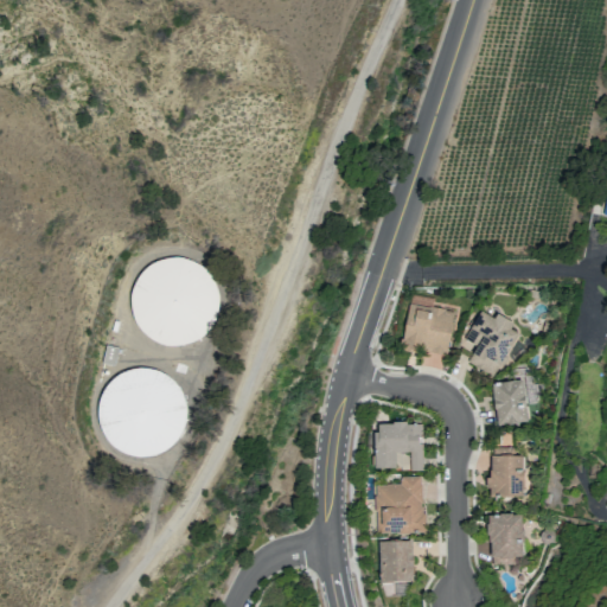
[(198,351),(224,279),(148,251),(122,325),(198,351)]
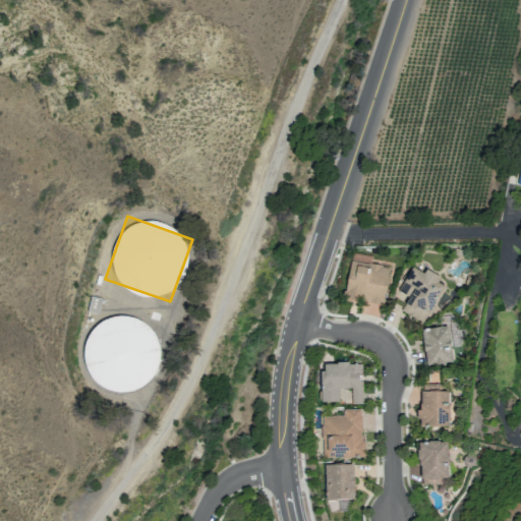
[(371,256),(351,252),(343,298),(382,305),(389,267),(369,264),(371,256)]
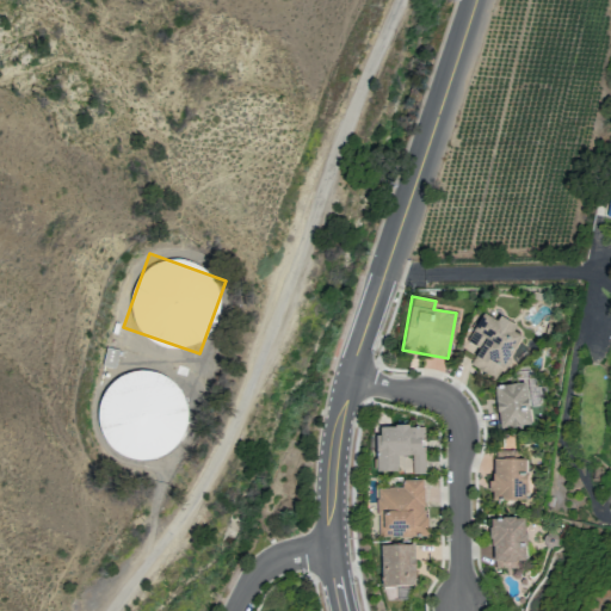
[(516,325),(498,316),(497,320),(480,313),(466,346),(476,351),(469,366),(499,378),(518,334),(513,332),(516,325)]
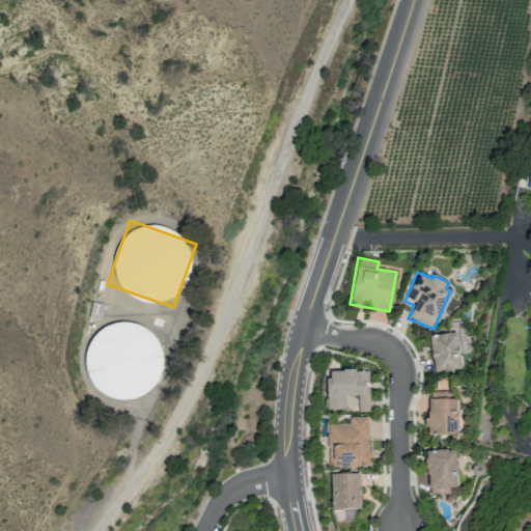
[(158,395),(158,326),(86,326),(86,395),(158,395)]
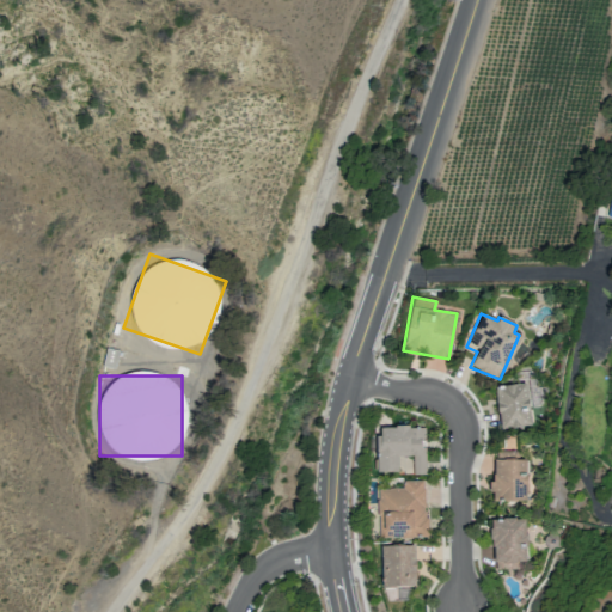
[(500,428),(531,426),(526,383),(495,386),(500,428)]
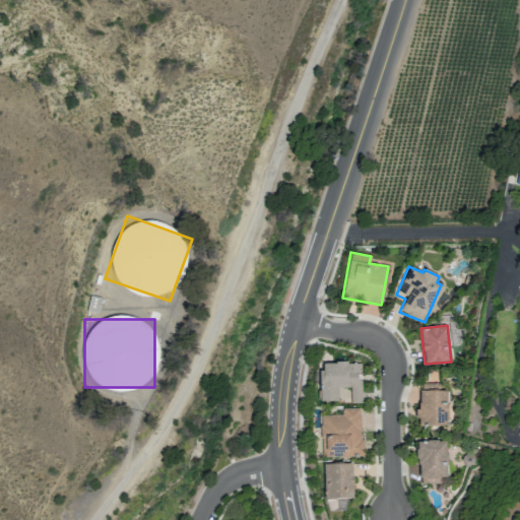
[(320,401),(337,401),(337,388),(350,388),(350,403),(362,402),(361,363),(320,363),(320,401)]
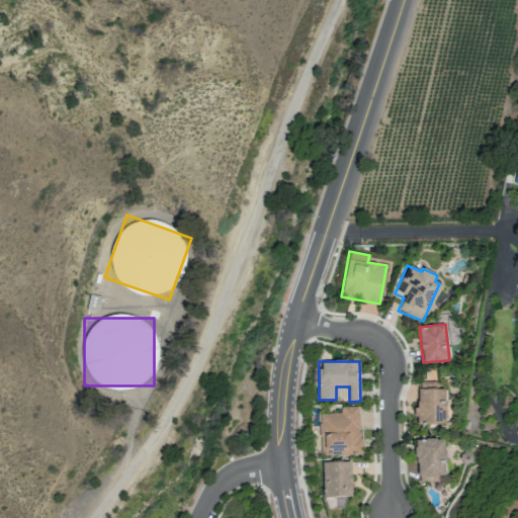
[(417,424),(445,424),(445,390),(417,390),(417,424)]
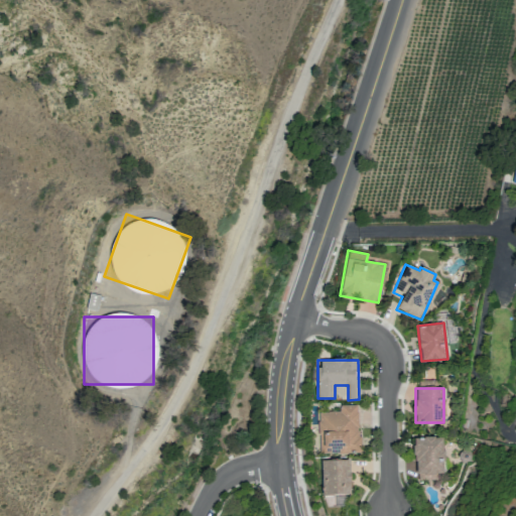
[(358,405),(339,405),(339,411),(317,412),(318,455),(360,453),(358,405)]
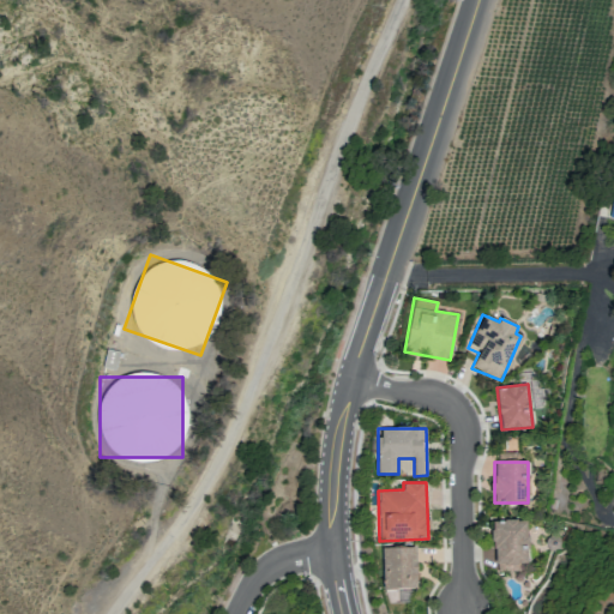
[(493,521),(494,571),(519,570),(519,563),(528,563),(527,519),(493,521)]
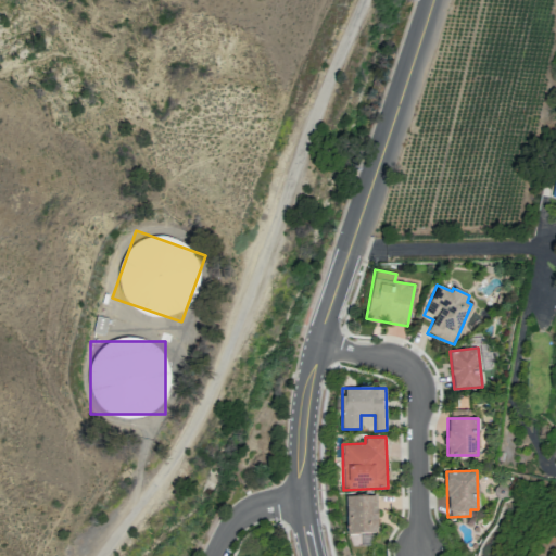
[(377,532),(376,495),(345,495),(346,533),(377,532)]
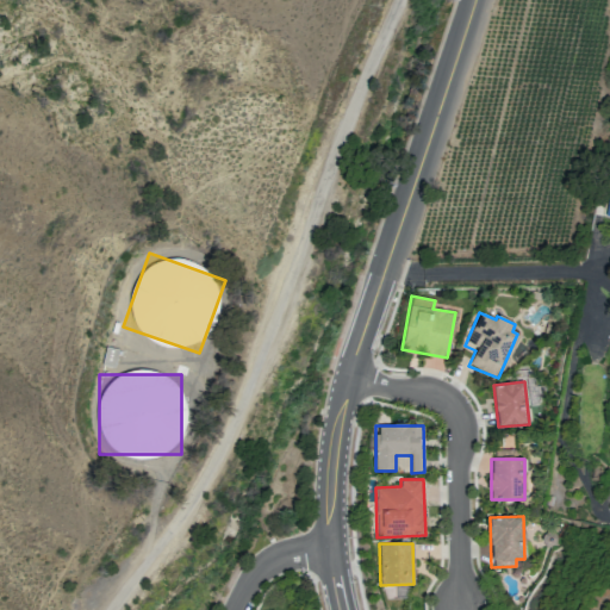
All buildings are outlined.
